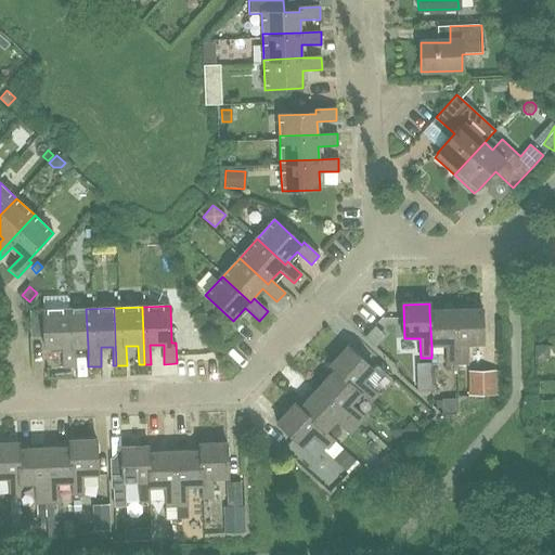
[(76,368),(75,348),(88,347),(86,309),(59,310),(61,348),(63,348),(64,368),(76,368)]
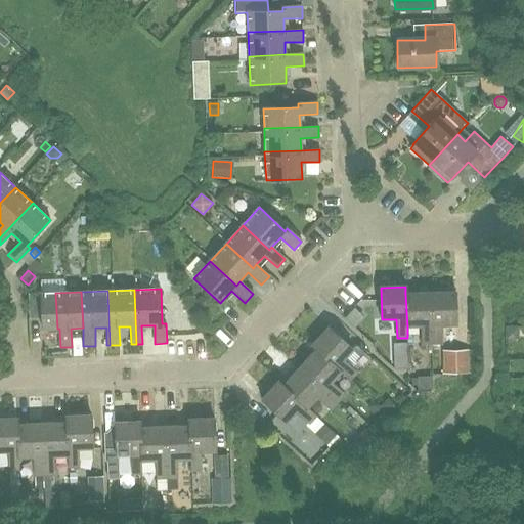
[(57,329),(55,293),(29,294),(30,319),(42,318),(42,330),(57,329)]
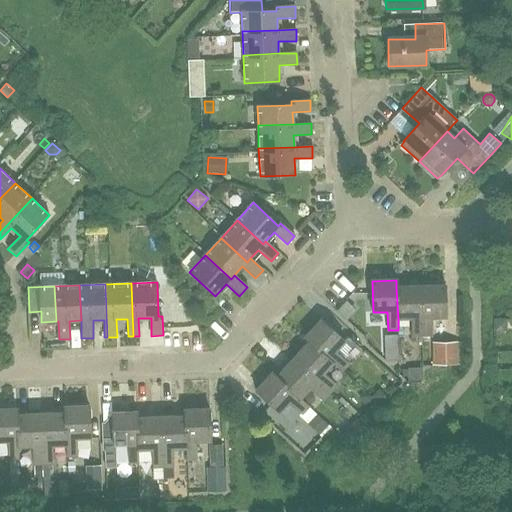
[(422,337),(420,286),(396,287),(398,319),(411,318),(412,337),(422,337)]
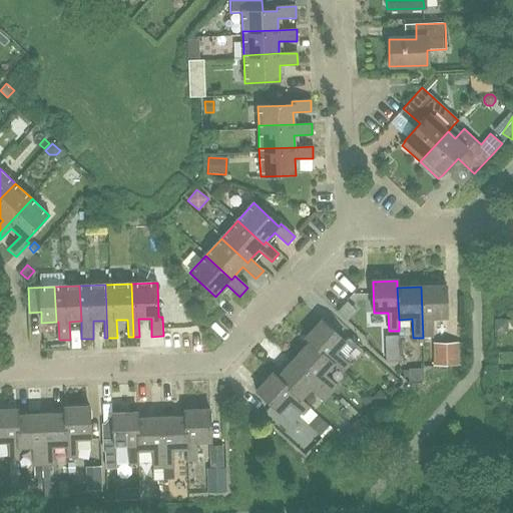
[(423,338),(433,337),(432,319),(447,319),(446,287),(421,287),(423,338)]
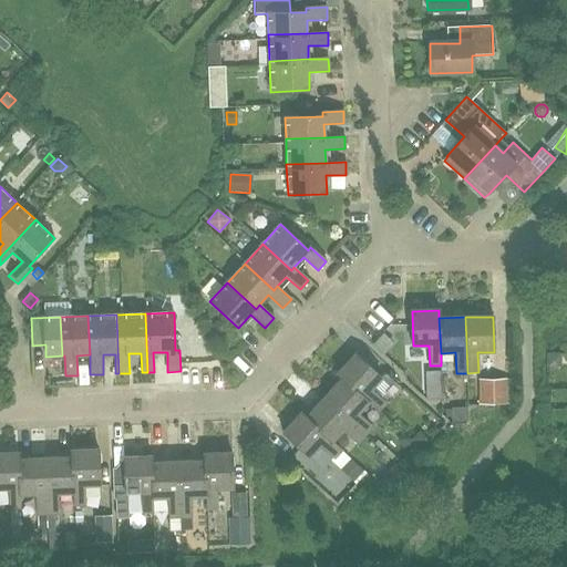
[(203,328),(209,340),(224,332),(217,320),(203,328)]
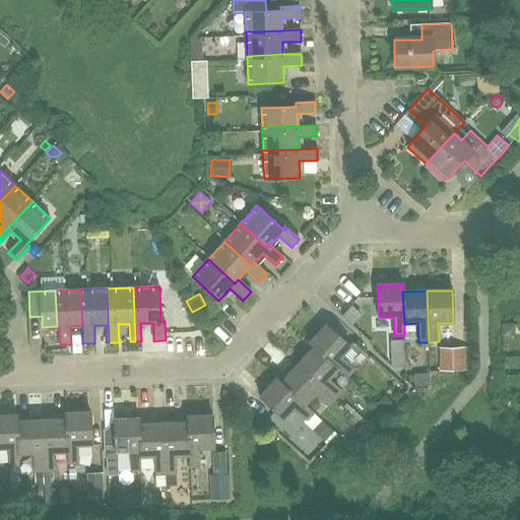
[(503,324),(503,336),(515,336),(515,324),(503,324)]
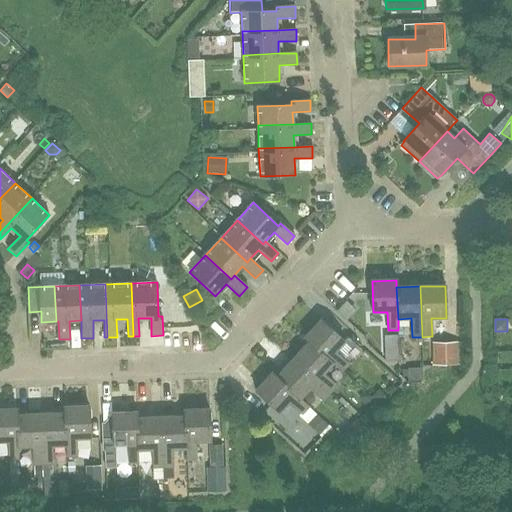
[(335,353),(345,342),(321,320),(304,338),(309,343),(309,342),(333,365),(342,373),(349,366),(335,353)]
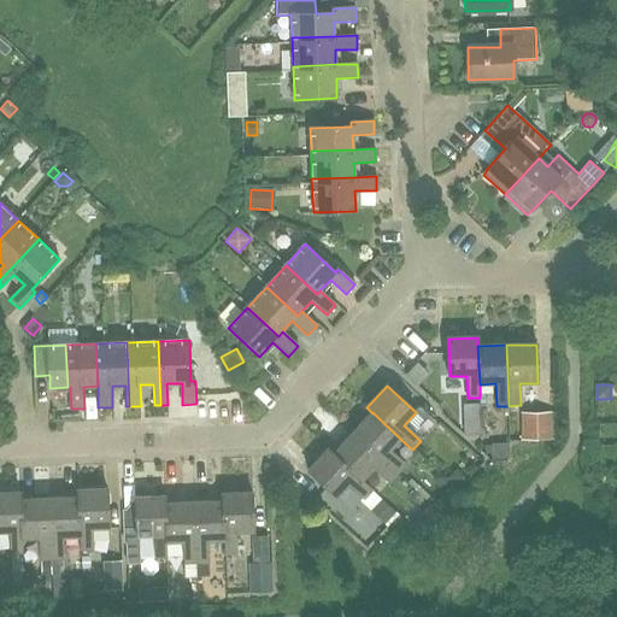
[(398,475),(405,466),(391,452),(401,440),(372,412),(372,413),(353,434),(398,475)]
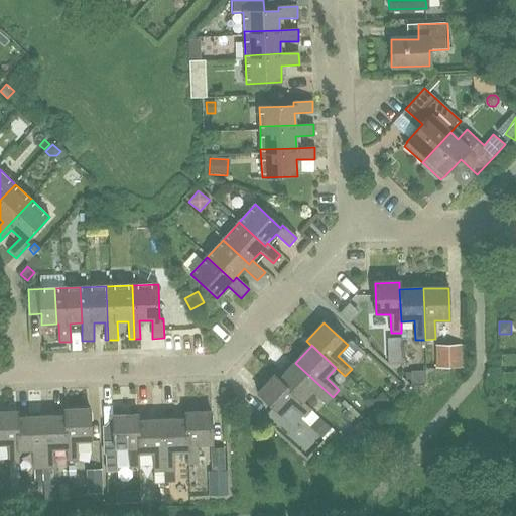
[(436,368),(463,367),(462,345),(435,345),(436,368)]
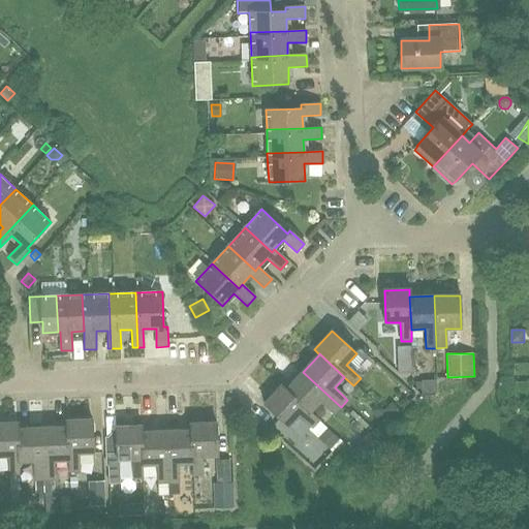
[(341,407),(303,372),(286,390),(311,412),(320,403),(334,414),(341,407)]
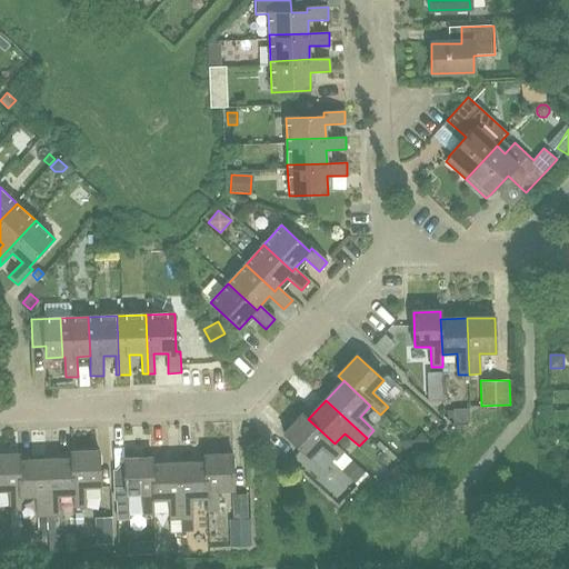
[(455,410),(455,426),(461,426),(469,425),(469,410),(455,410)]
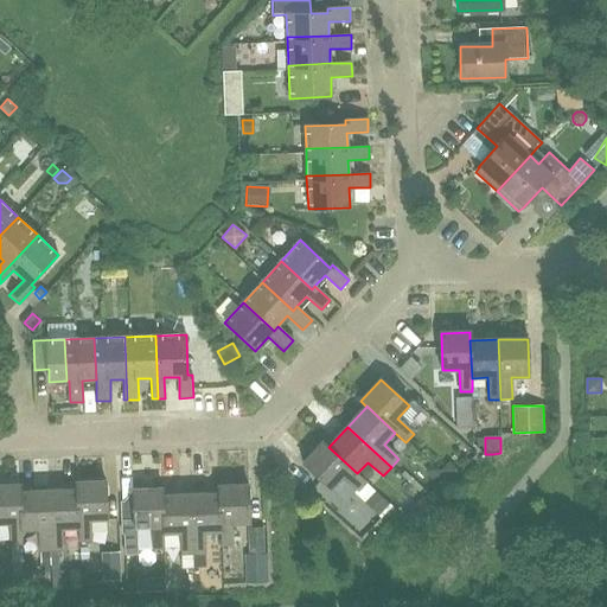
[(366,484),(357,473),(328,447),(323,442),(304,464),(331,490),(343,478),(358,492),(366,484)]
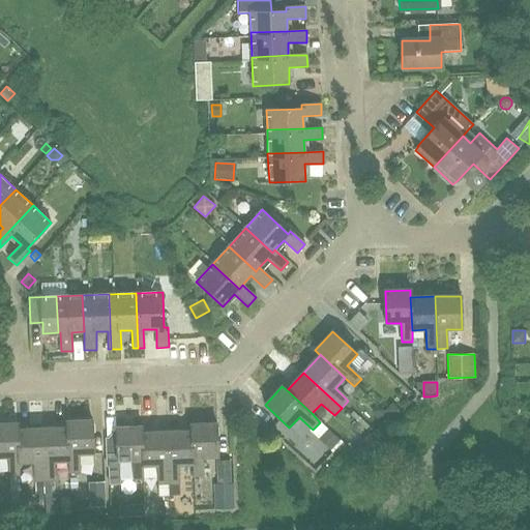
[(391,403),(384,411),(392,419),(400,411),(391,403)]
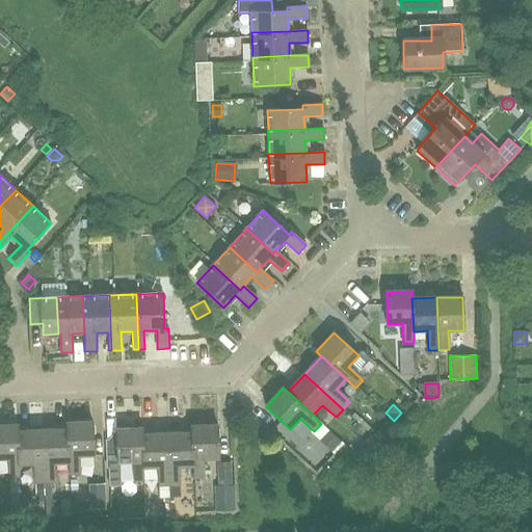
[(95,455),(92,421),(67,422),(68,428),(69,463),(70,463),(70,476),(80,475),(79,456),(95,455)]
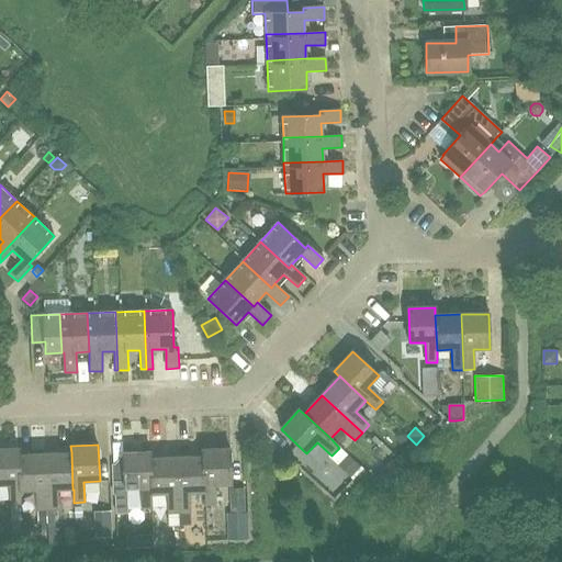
[(21,492),(19,454),(20,454),(19,448),(0,449),(0,485),(9,485),(10,505),(21,504),(20,492),(21,492)]
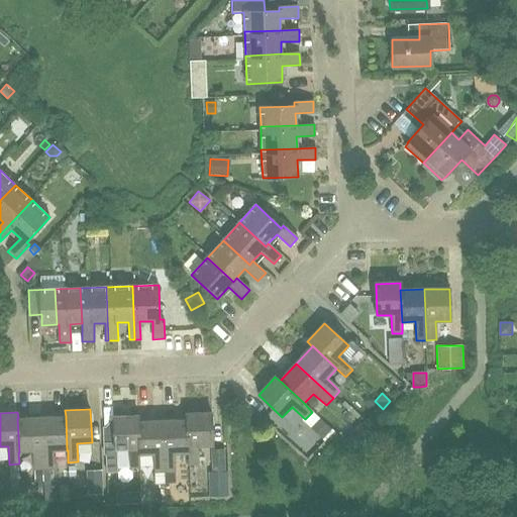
[(189,467),(199,466),(199,447),(213,447),(212,413),(187,414),(187,420),(189,454),(189,467)]
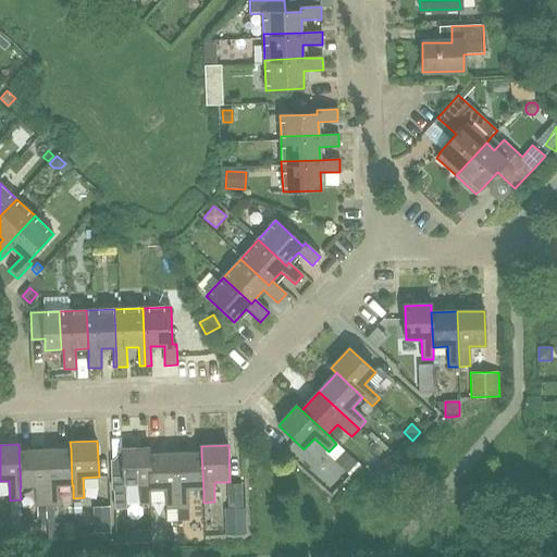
[(390,456),(399,466),(408,456),(398,447),(390,456)]
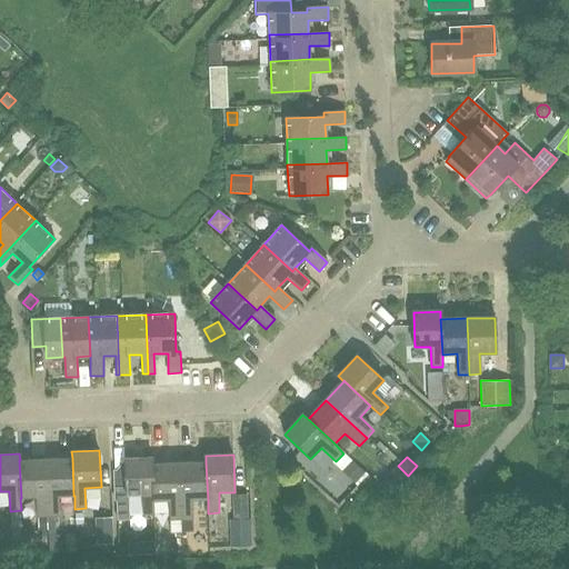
[(48,516),(59,516),(58,496),(73,496),(72,458),(46,459),(48,516)]
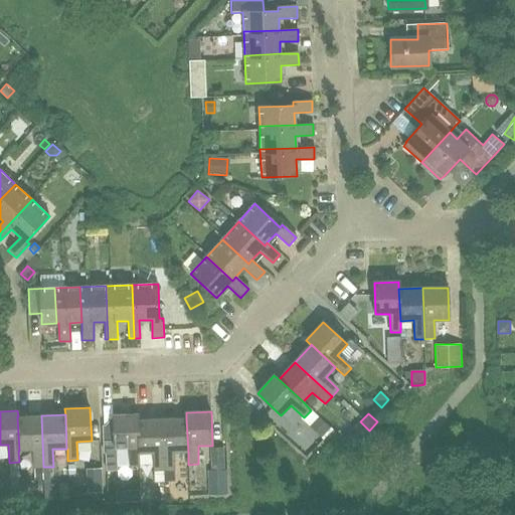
[(140,454),(139,420),(139,414),(114,414),(115,449),(130,449),(130,466),(140,466),(139,454),(140,454)]
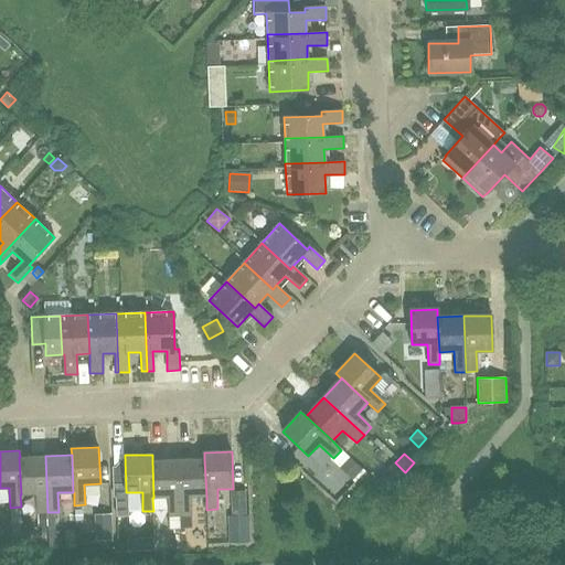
[(45,456),(20,457),(19,457),(21,494),(36,493),(36,513),(39,513),(48,512),(45,456)]
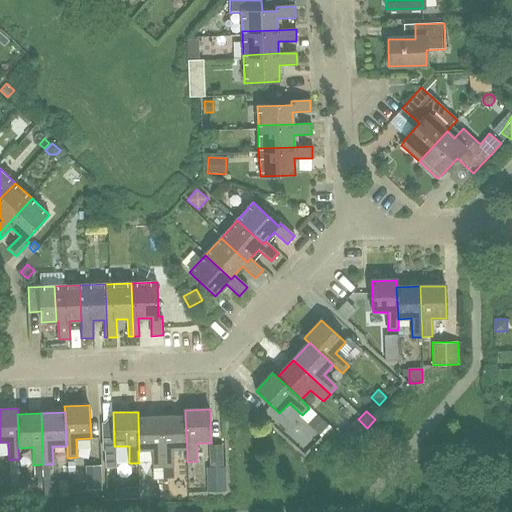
[(319,434),(328,425),(316,414),(309,422),(308,424),(319,434)]
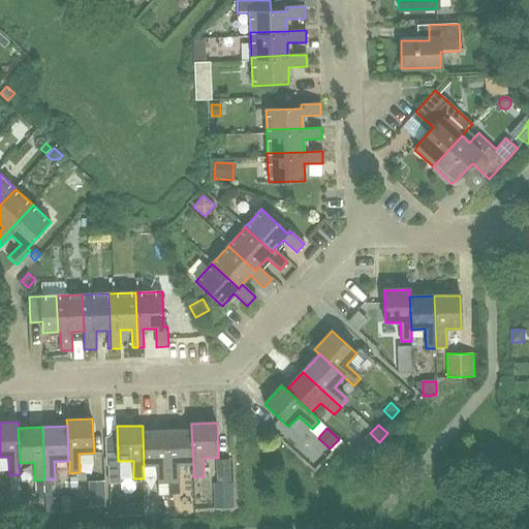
[(168,484),(179,484),(179,465),(193,465),(191,430),(167,431),(168,484)]
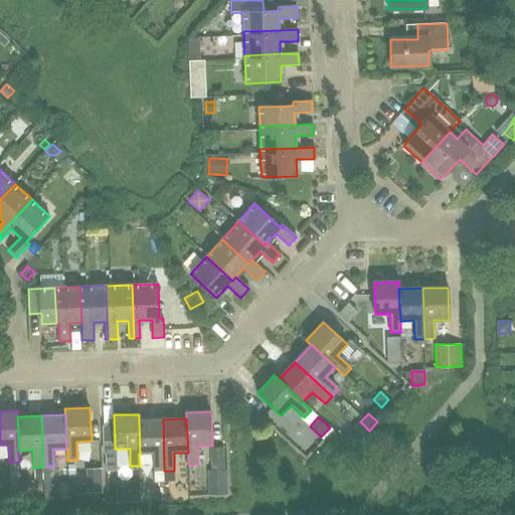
[(163,419),(139,420),(140,454),(154,454),(154,472),(155,472),(164,471),(163,419)]
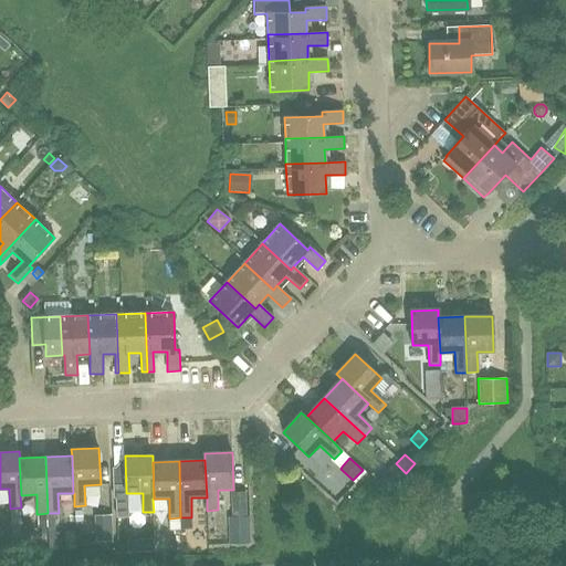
[(394,463),(376,482),(388,493),(406,474),(394,463)]
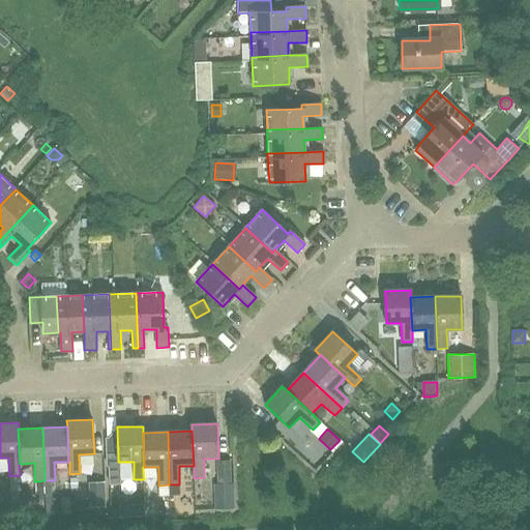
[(234,508),(233,483),(231,483),(230,461),(216,462),(217,483),(213,483),(214,509),(234,508)]
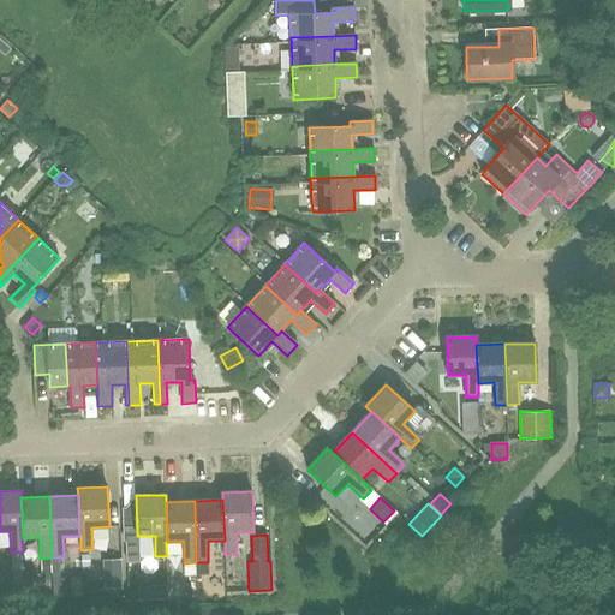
[(52,557),(42,559),(42,572),(52,572),(52,557)]
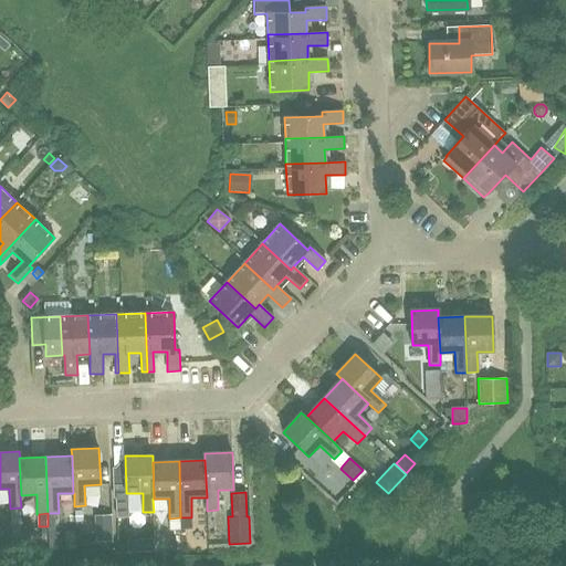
[(95,542),(113,541),(112,514),(94,515),(95,542)]
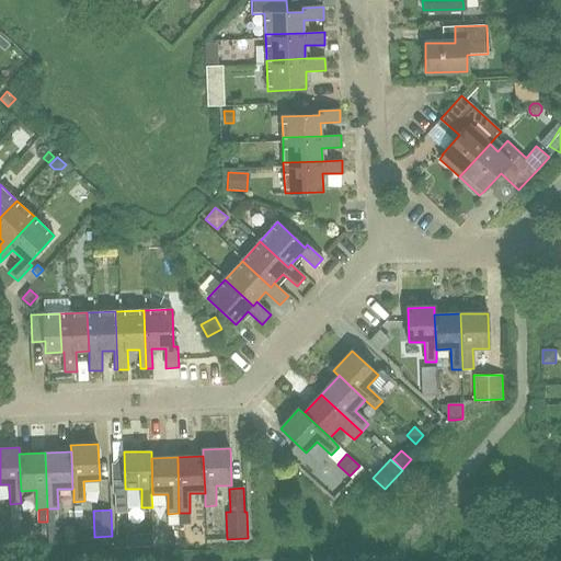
[(179,513),(169,514),(169,525),(180,525),(179,513)]
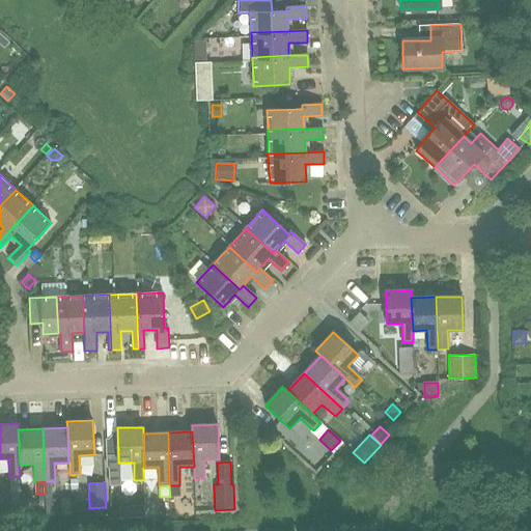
[(61,514),(71,514),(71,498),(60,498),(61,514)]
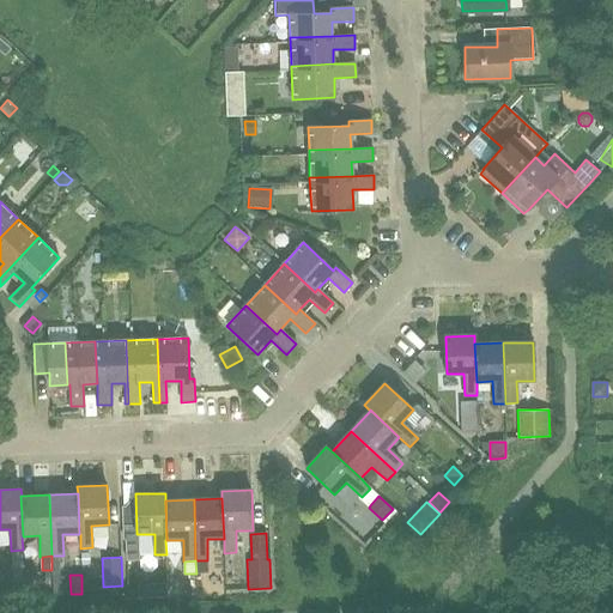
[(53,595),(65,595),(65,577),(53,577),(53,595)]
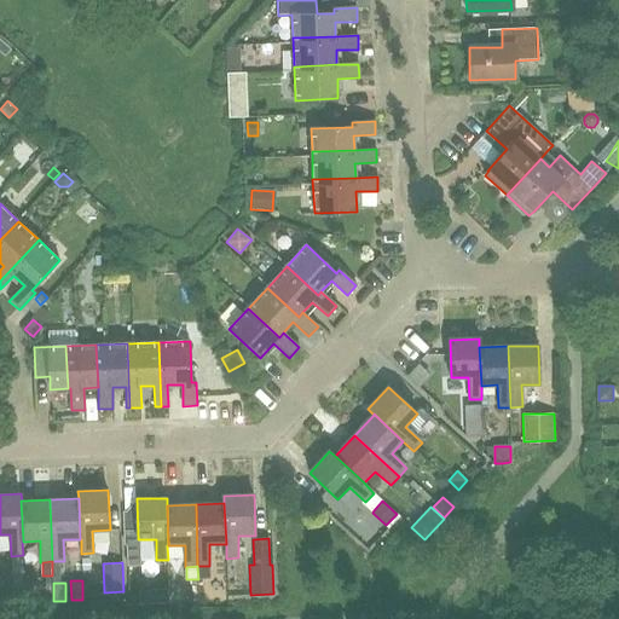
[(155,603),(169,603),(168,591),(155,591),(155,603)]
